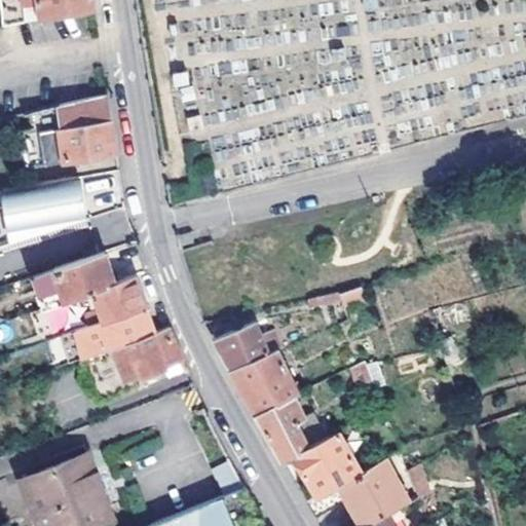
[(4,0),(5,3),(20,0),(21,0),(23,12),(39,10),(41,17),(94,9),(91,0),(4,0)]
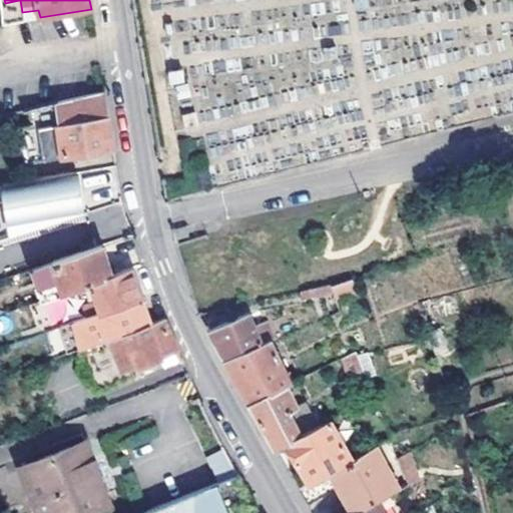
[(36,128),(41,160),(113,150),(104,90),(46,103),(49,117),(59,115),(61,124),(36,128)]
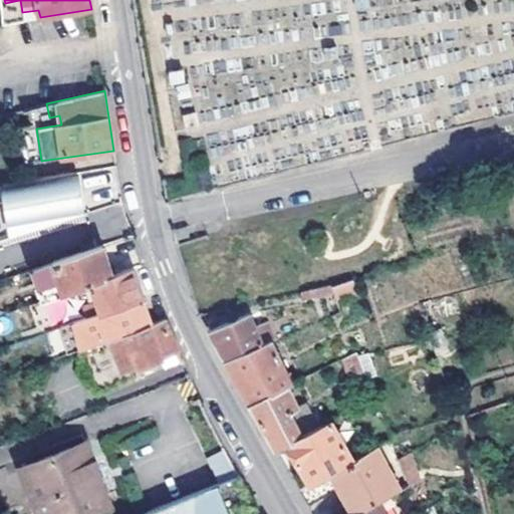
[(76,172),(3,184),(10,222),(12,236),(83,214),(76,172)]
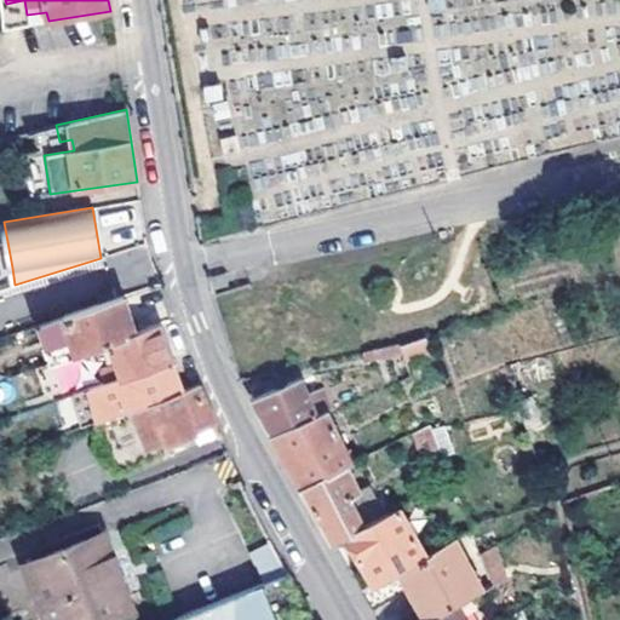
[(108,229),(133,222),(128,208),(104,216),(108,229)]
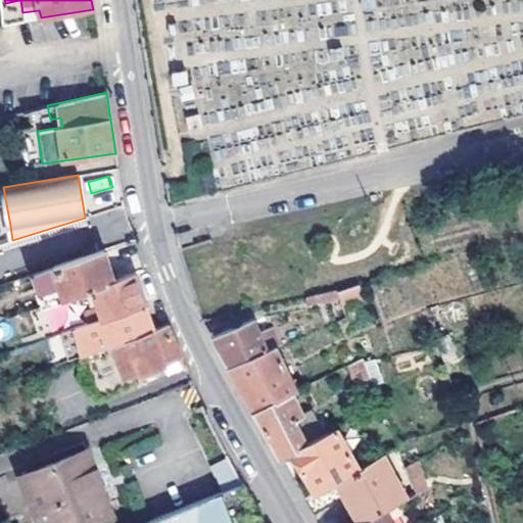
[(79,291),(115,278),(105,246),(33,273),(44,304),(79,291)]
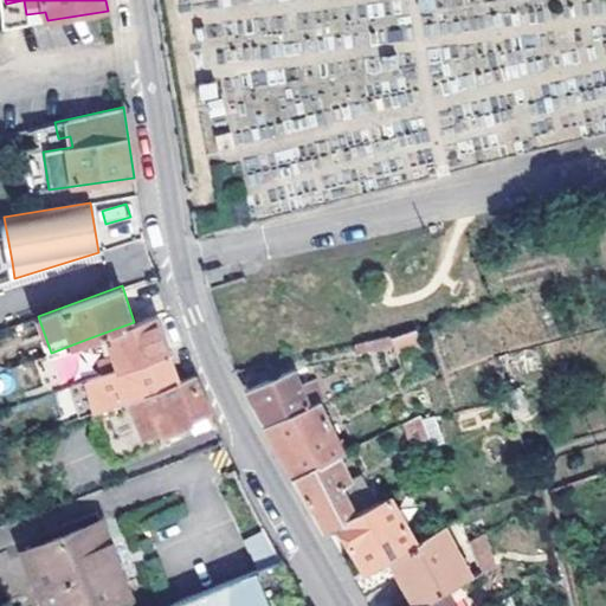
[(104,373),(168,348),(156,313),(134,322),(91,337),(104,373)]
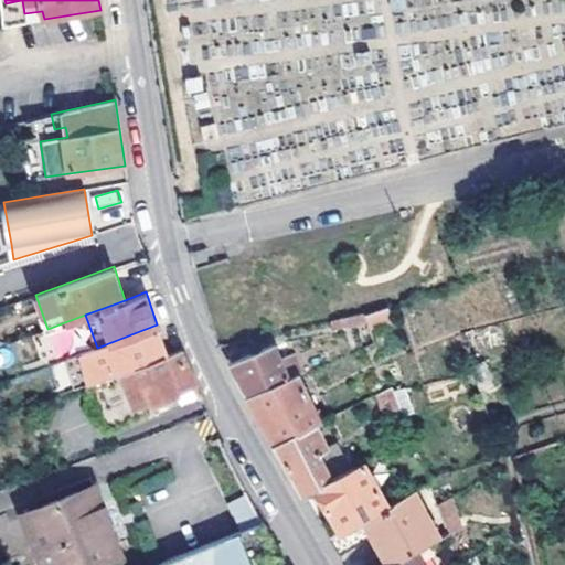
[(358,310),(331,317),(333,324),(366,317),(364,309),(358,310)]
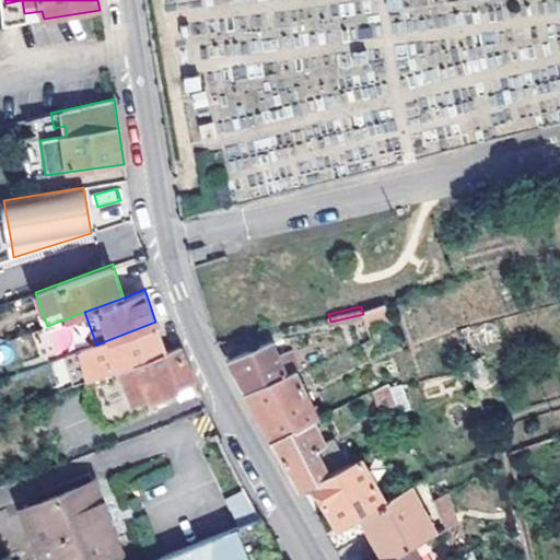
[(88,378),(165,351),(155,322),(96,345),(73,353),(84,381),(88,378)]
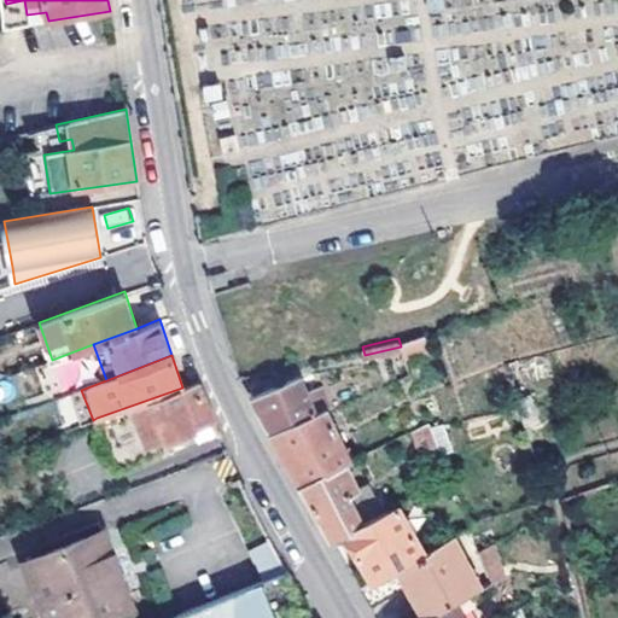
[(506,362),(517,398),(532,394),(523,359),(506,362)]
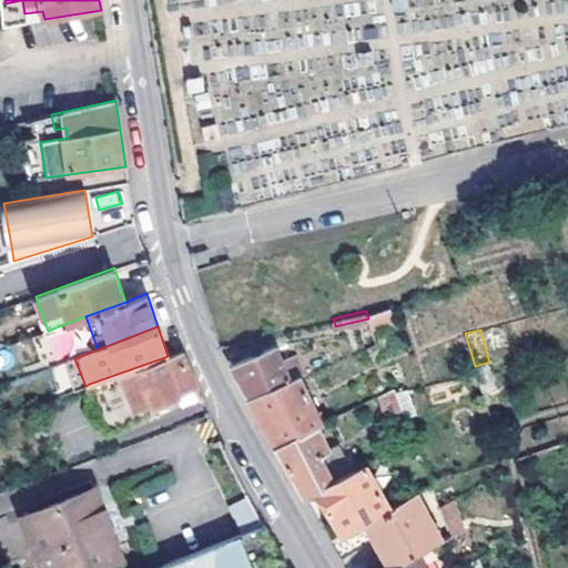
[(51,341),(48,331),(33,336),(37,346),(51,341)]
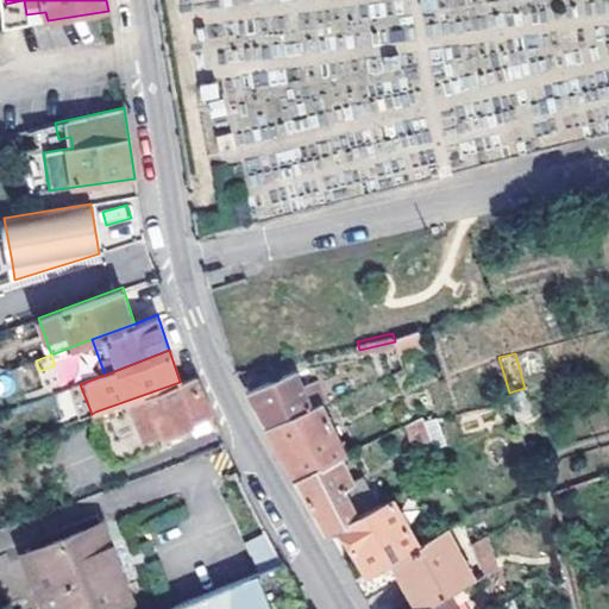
[(268,424),(313,406),(294,369),(249,389),(259,407),(268,424)]
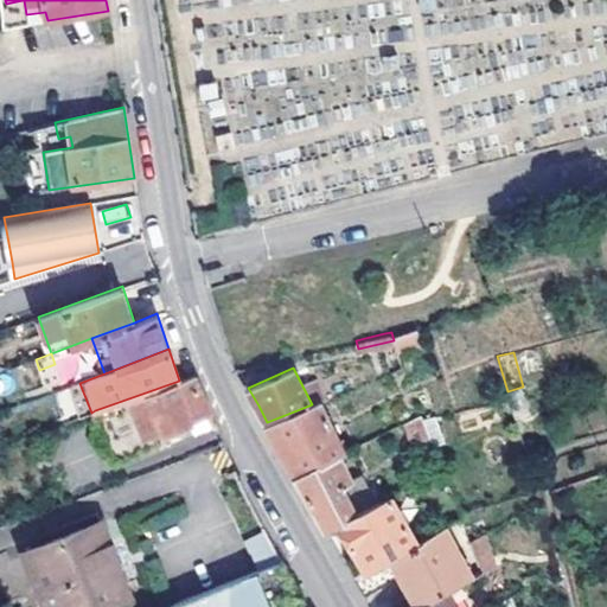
[(179,381),(95,410),(114,461),(216,426),(206,401),(196,375),(179,381)]
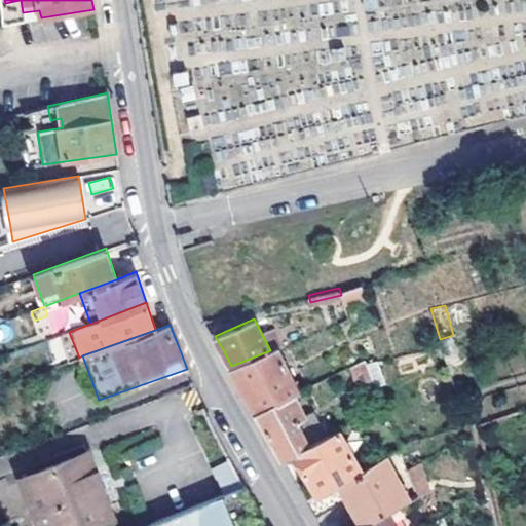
[(453,335),(440,339),(442,345),(447,363),(459,358),(453,335)]
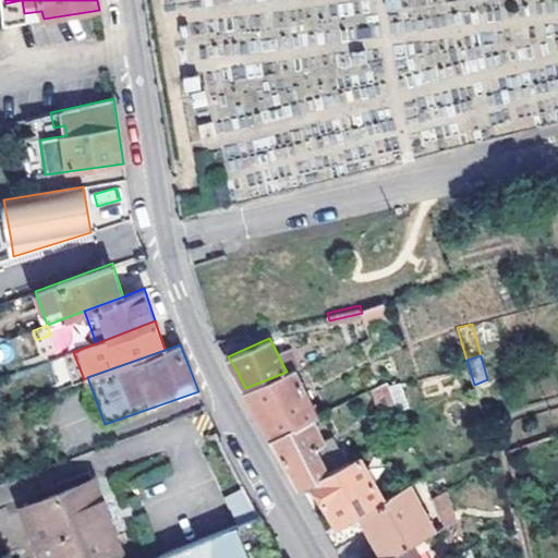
[(287,372),(245,388),(261,414),(273,436),(312,416),(317,414),(294,368),(287,372)]
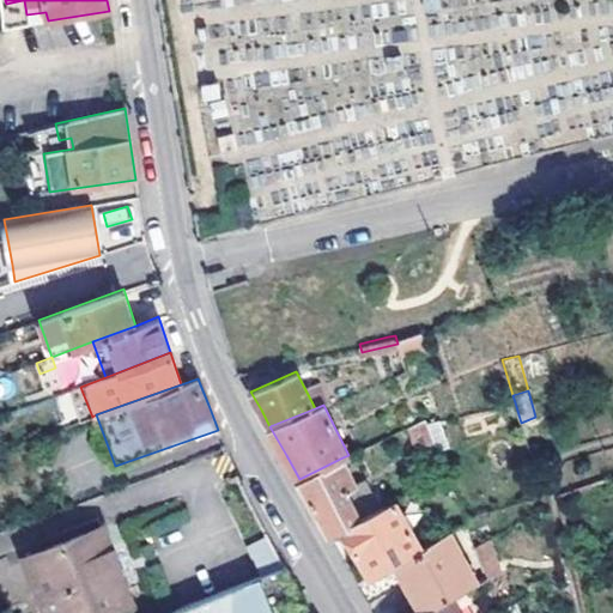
[(411,424),(423,453),(437,447),(428,422),(425,416),(411,424)]
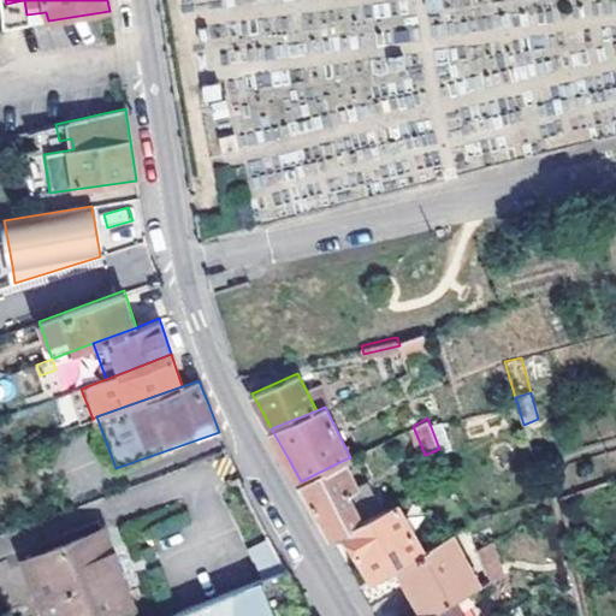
[(548,457),(549,456),(543,437),(529,440),(534,460),(548,457)]
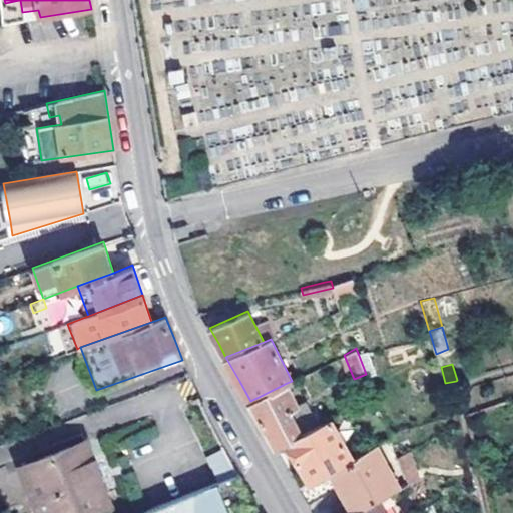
[(287,383),(250,401),(265,426),(277,447),(289,441),(302,435),(288,409),(297,404),(287,383)]
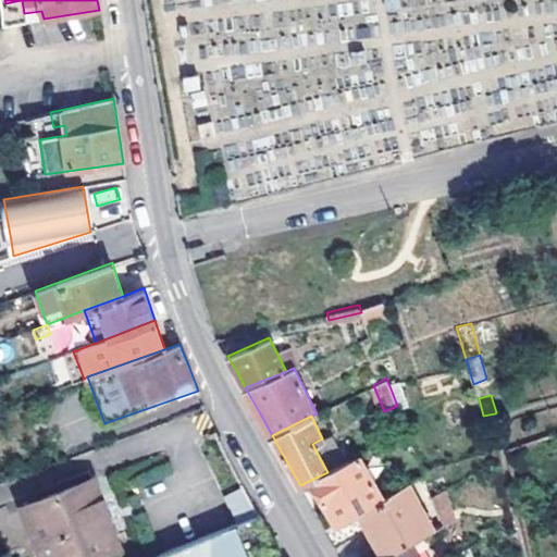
[(327,472),(313,479),(338,522),(381,497),(358,456),(327,472)]
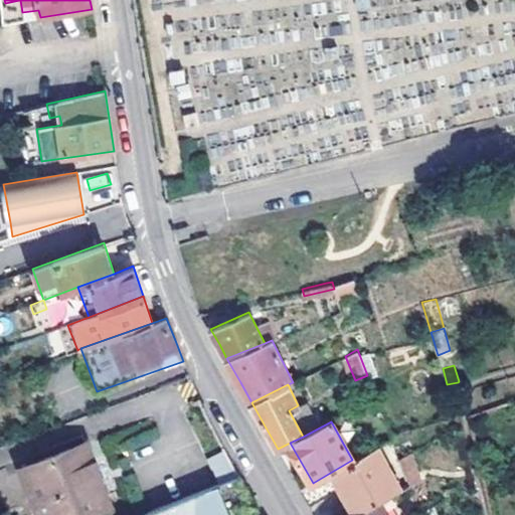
[(115,514),(88,442),(27,464),(45,514),(115,514)]
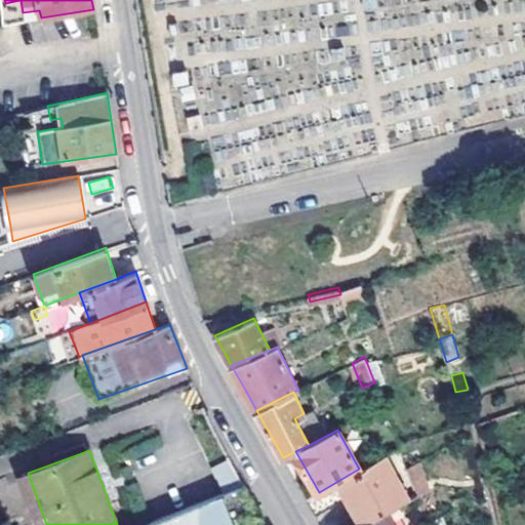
[(362,524),(388,510),(409,497),(385,454),(359,469),(319,492),(307,499),(316,514),(345,496),(362,524)]
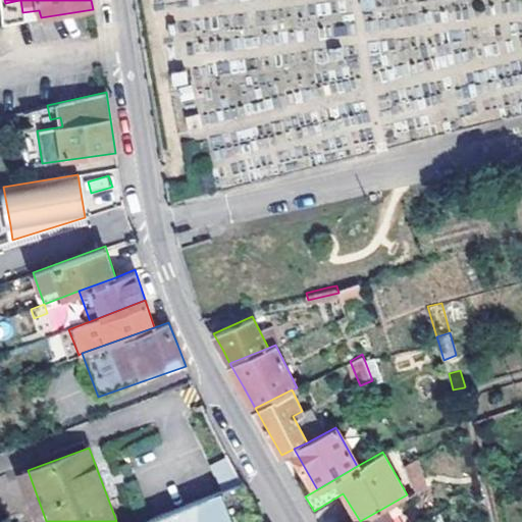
[(403,462),(414,490),(426,484),(414,456),(403,462)]
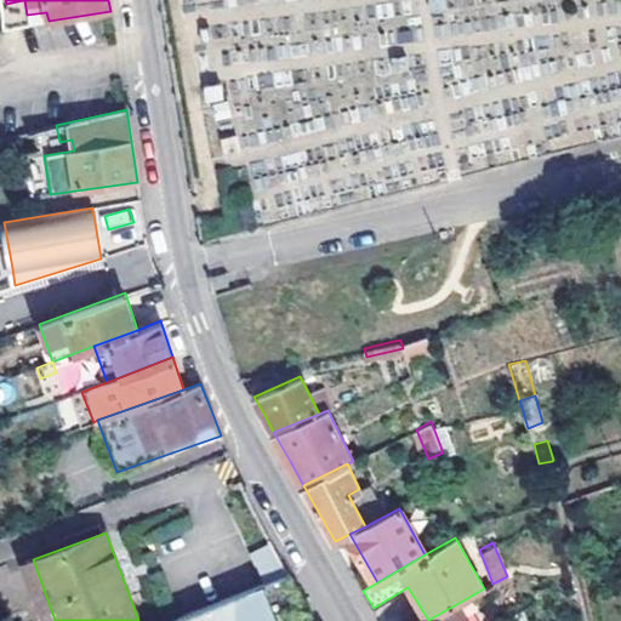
[(290,574),(249,590),(258,615),(268,610),(303,596),(290,574)]
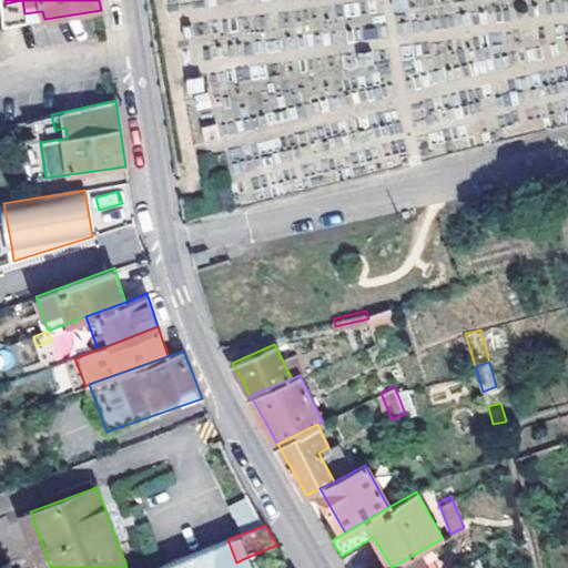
[(154,567),(249,567),(245,558),(236,563),(227,539),(154,567)]
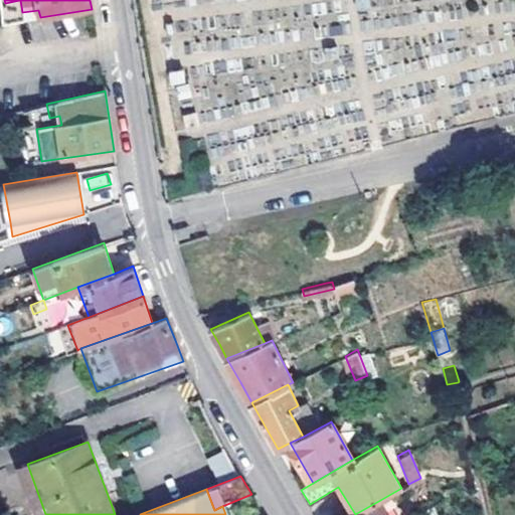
[(388,514),(380,500),(355,514),(354,514),(388,514)]
